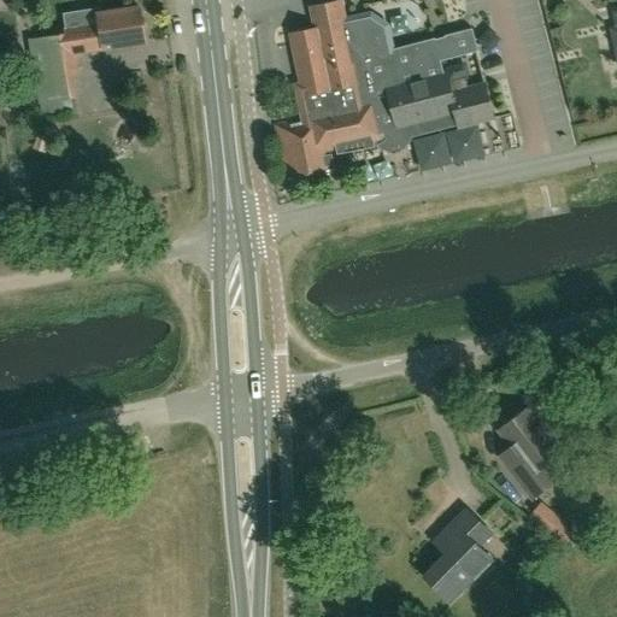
[(447,72),(445,72),(435,37),(388,48),(385,25),(370,16),(346,19),(342,0),(333,0),(310,5),(312,15),(313,13),(316,27),(289,31),(303,97),(307,95),(311,115),(275,122),(286,178),(297,176),(298,181),(324,175),(323,170),(334,169),(330,147),(336,146),(336,141),(370,134),(371,139),(382,136),(381,133),(383,131),(383,134),(387,137),(394,141),(399,140),(401,136),(401,128),(401,125),(457,111),(460,127),(494,117),(486,83),(469,87),(466,77),(450,81),(447,72)]
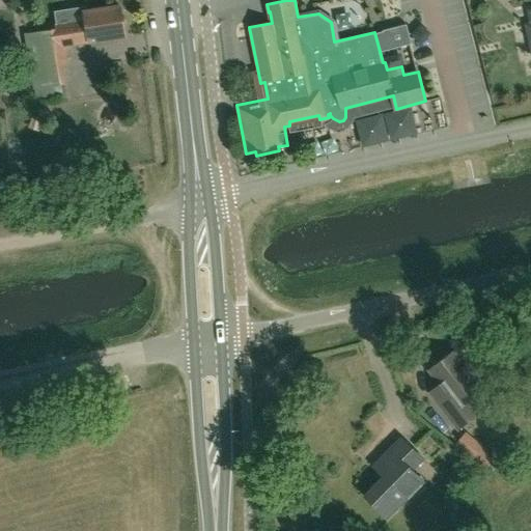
[(65,46),(126,35),(120,6),(85,11),(87,25),(26,34),(34,86),(59,82),(56,63),(67,61),(65,46)]
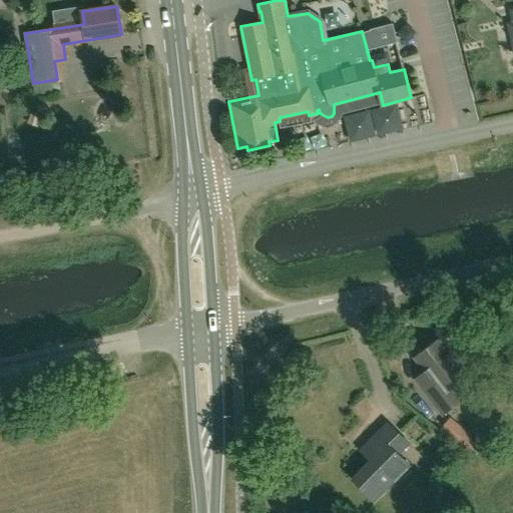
[(393,22),(370,28),(375,48),(398,41),(393,22)]
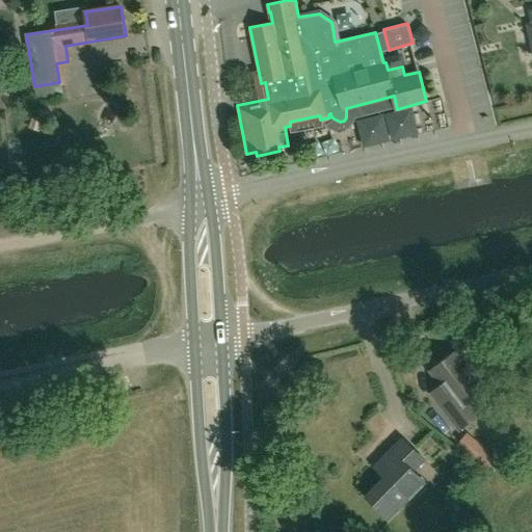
[(435,46),(422,47),(424,65),(436,63),(435,46)]
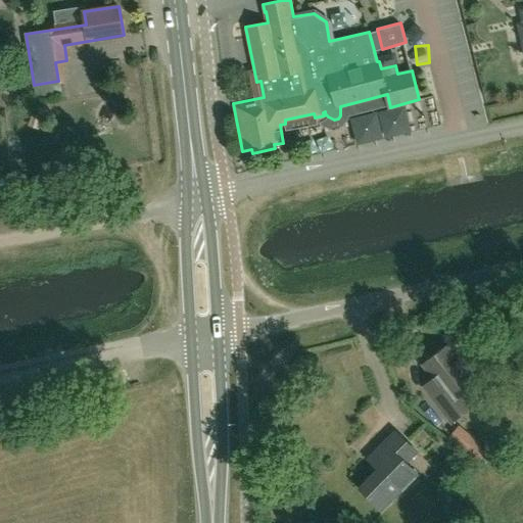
[(426,386),(438,403),(453,423),(472,409),(462,394),(476,384),(449,347),(426,365),(436,379),(426,386)]
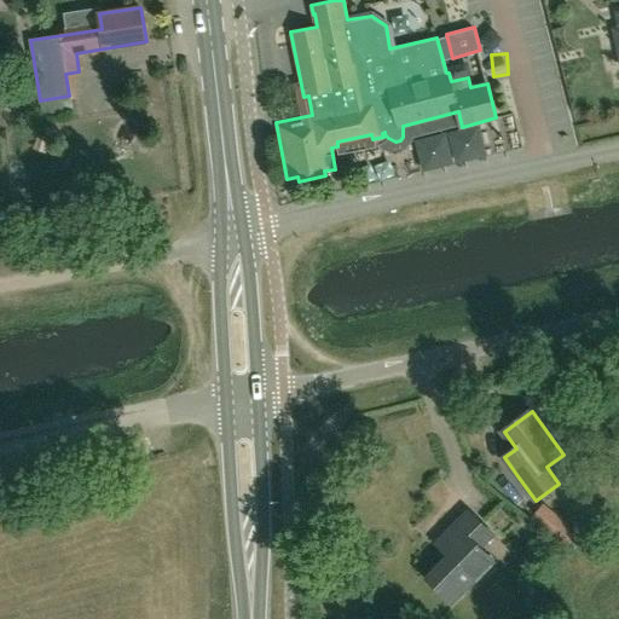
[(572,489),(589,478),(576,456),(557,467),(572,489)]
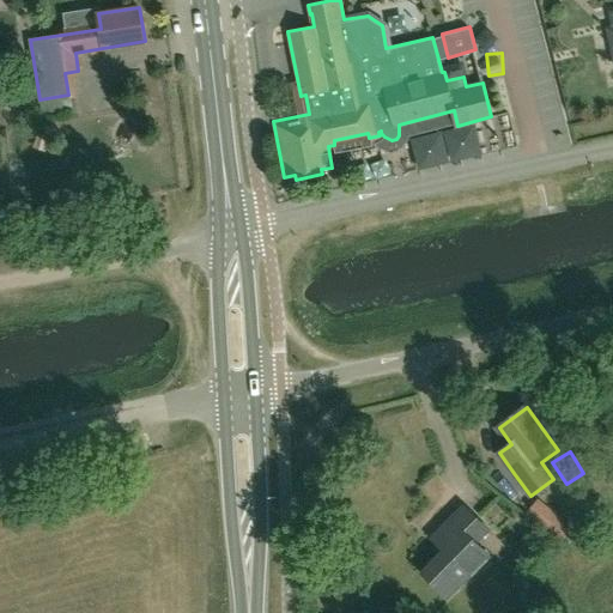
[(571,525),(536,496),(523,511),(558,541),(571,525)]
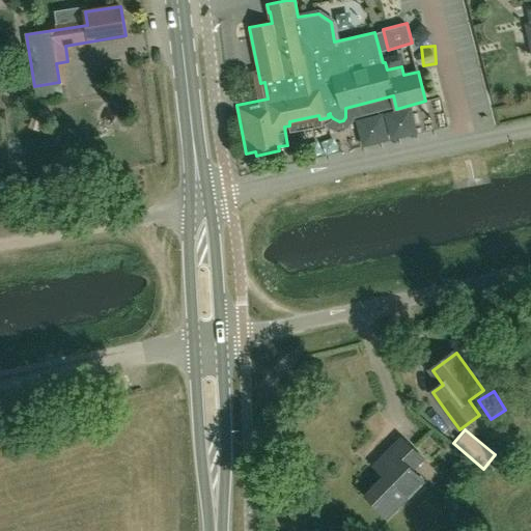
[(411,471),(422,459),(401,438),(379,459),(390,470),(364,495),(386,516),(422,481),(411,471)]
